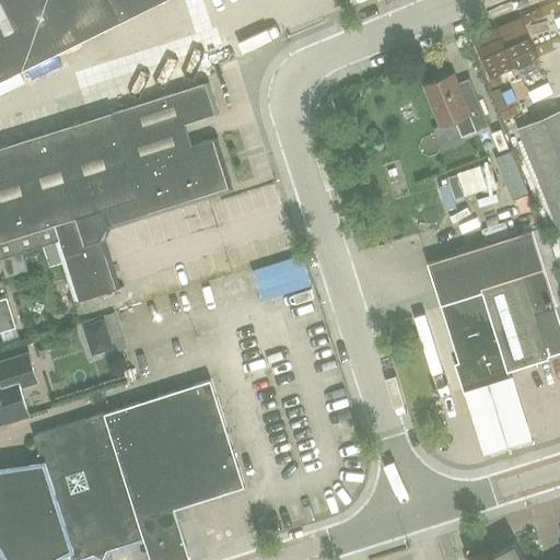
[(0,0),(0,79),(160,0),(0,0)]
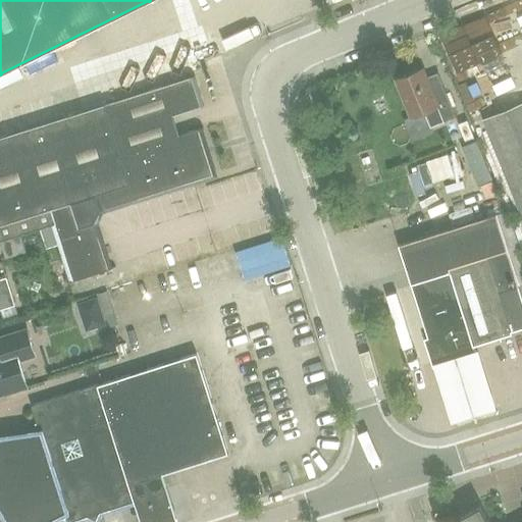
[(431,126),(457,116),(446,89),(434,94),(423,68),(398,79),(413,115),(425,111),(431,126)]
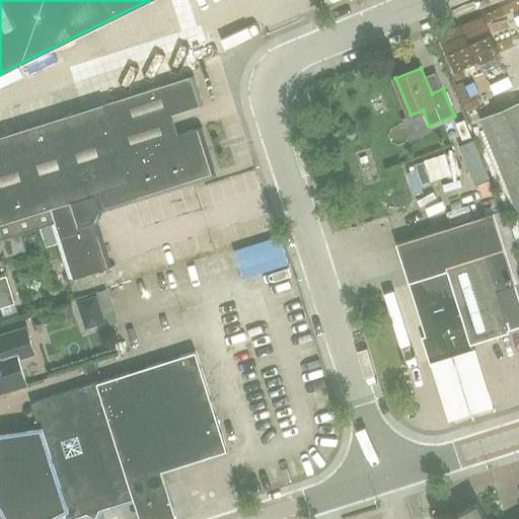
[(102,207),(211,172),(197,127),(171,135),(165,116),(203,104),(193,74),(0,135),(0,238),(55,222),(73,278),(107,268),(93,223),(102,207)]
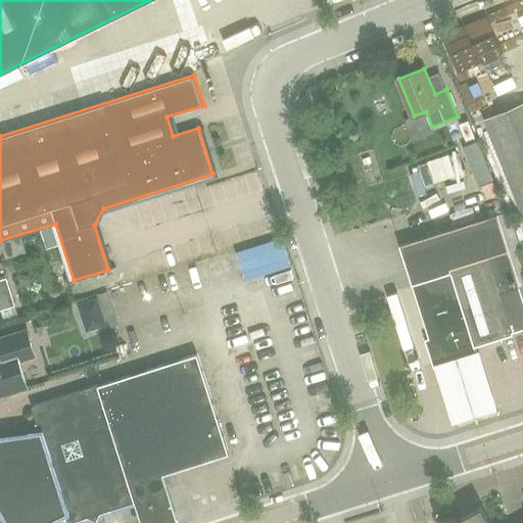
[(522,102),(483,119),(522,212),(522,215),(522,102)]
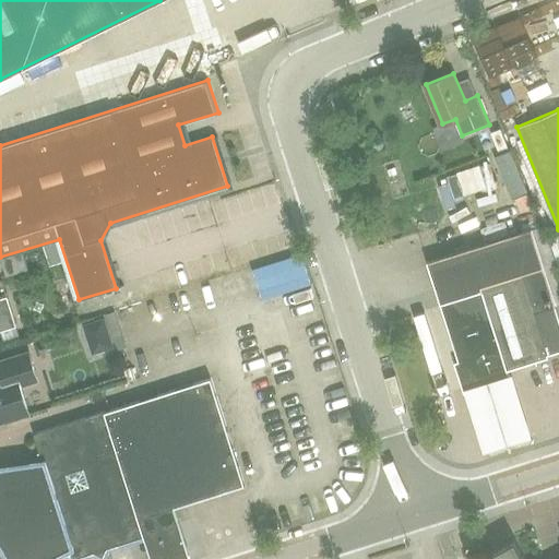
[(483,159),(458,166),(463,189),(488,183),(483,159)]
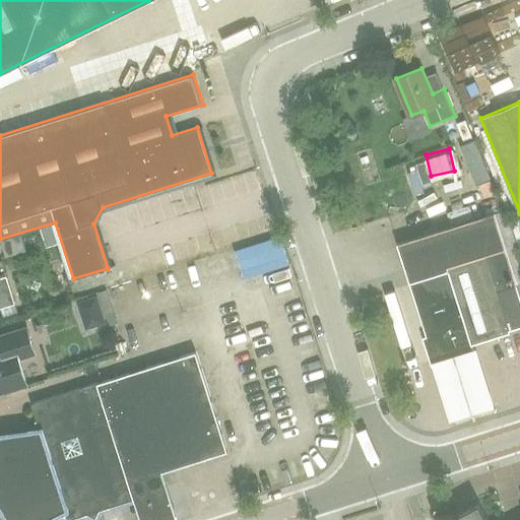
[(519,323),(519,297),(504,247),(493,212),(396,243),(434,359),(472,346),(471,342),(509,330),(508,327),(519,323)]
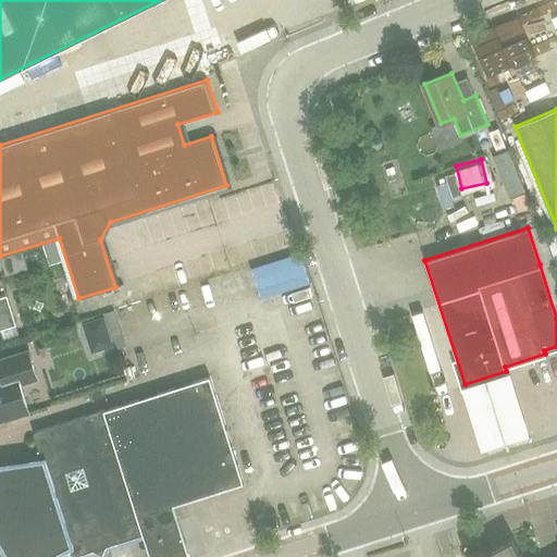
[(0,329),(15,324),(5,295),(0,296),(0,329)]
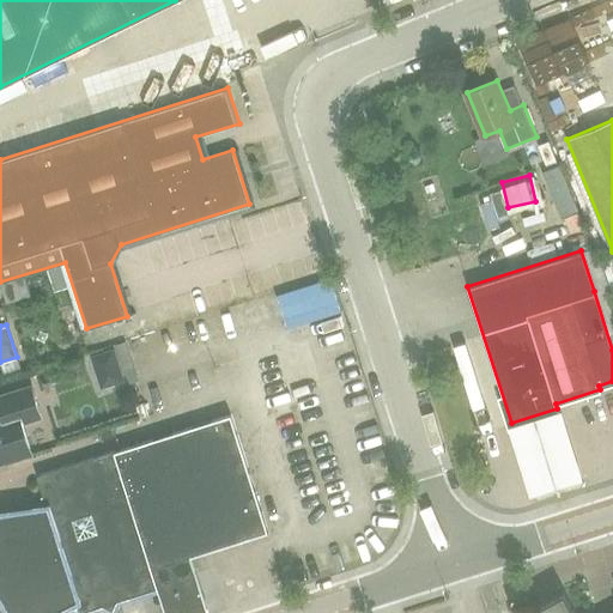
[(123,378),(114,346),(92,353),(103,386),(123,378)]
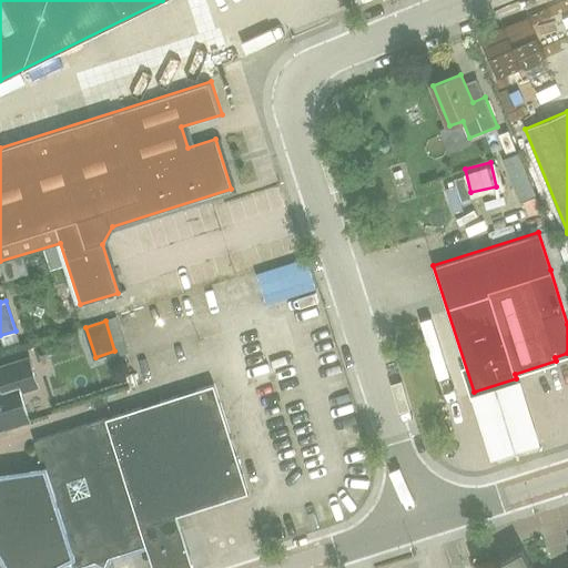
[(19,393),(37,387),(27,357),(0,365),(0,383),(1,386),(0,386),(0,426),(2,426),(3,428),(28,419),(19,393)]
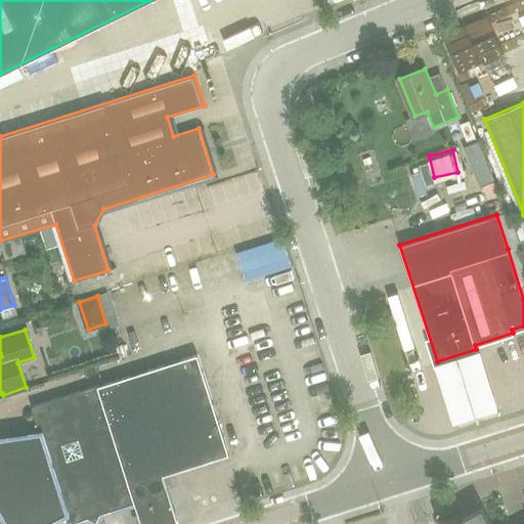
[(166,486),(163,475),(228,453),(197,354),(98,386),(98,385),(31,406),(36,423),(38,433),(0,438),(0,507),(9,523),(42,523),(63,514),(67,521),(68,523),(87,517),(86,515),(91,506),(100,511),(100,513),(136,501),(135,499),(143,484),(155,490),(166,486)]
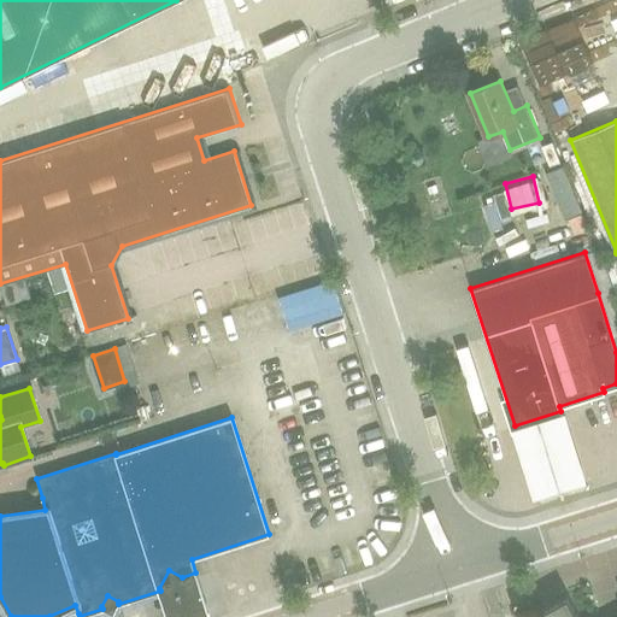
[(568,423),(511,440),(533,511),(589,494),(568,423)]
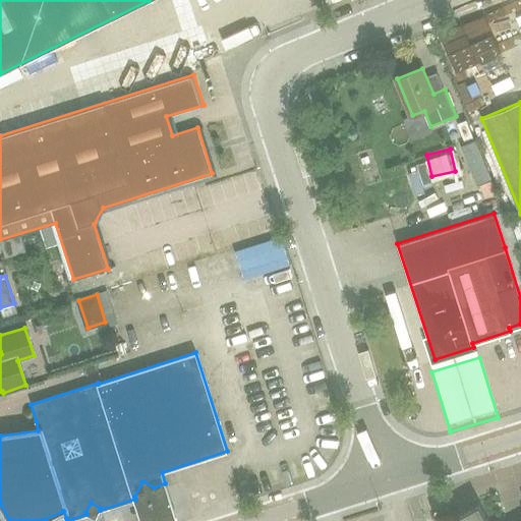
[(453,516),(436,520),(520,520),(520,519),(515,520),(488,520),(478,505),(454,518),(453,516)]
